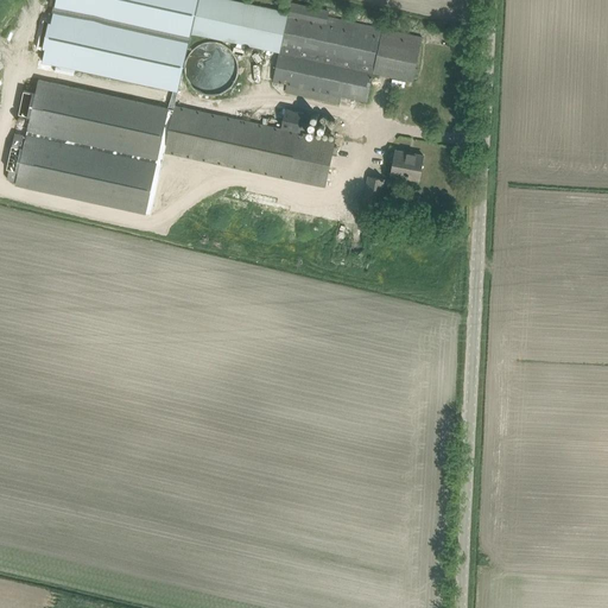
[(381,36),(327,24),(329,10),(290,1),(289,11),(236,0),(196,0),(190,33),(280,52),(273,80),(287,83),(285,93),(339,105),(341,95),(367,101),(373,74),(412,82),(415,73),(417,73),(417,69),(416,69),(420,43),(381,35),(381,36)]
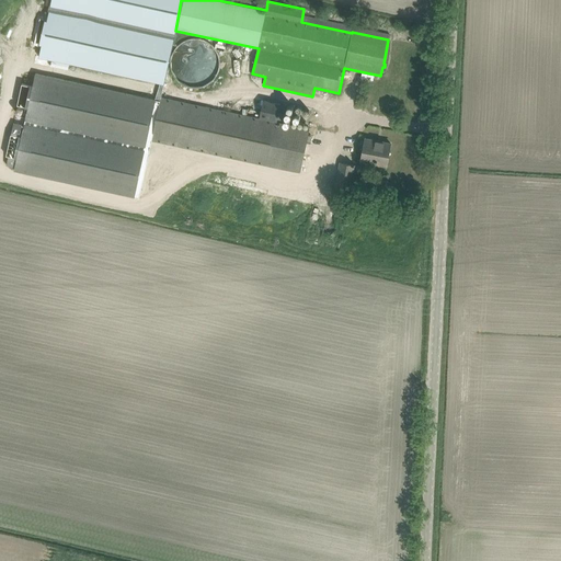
[(170,61),(170,67),(171,72),(174,77),(178,81),(183,86),(189,88),(195,88),(201,88),(205,86),(209,83),(214,80),(217,75),(219,69),(220,61),(219,56),(217,52),(216,48),(210,43),(205,41),(201,38),(195,37),(190,38),(184,41),(181,42),(175,46),(174,49),(172,53),(171,57),(170,61)]
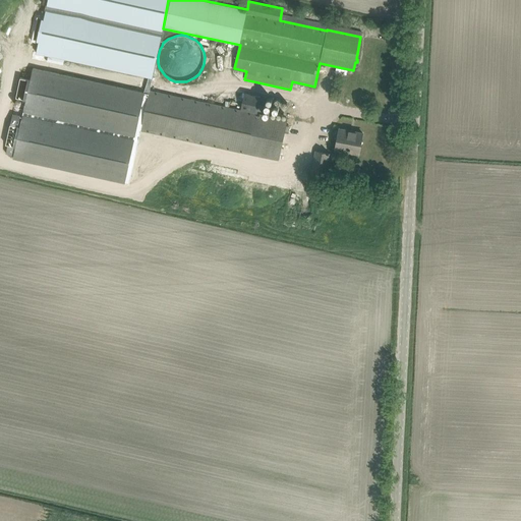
[(287,119),(257,113),(261,97),(244,93),(241,109),(149,90),(148,94),(34,68),(31,79),(21,77),(16,97),(26,100),(22,116),(13,114),(6,145),(8,145),(6,154),(14,155),(13,159),(129,184),(139,130),(279,161),(287,119)]
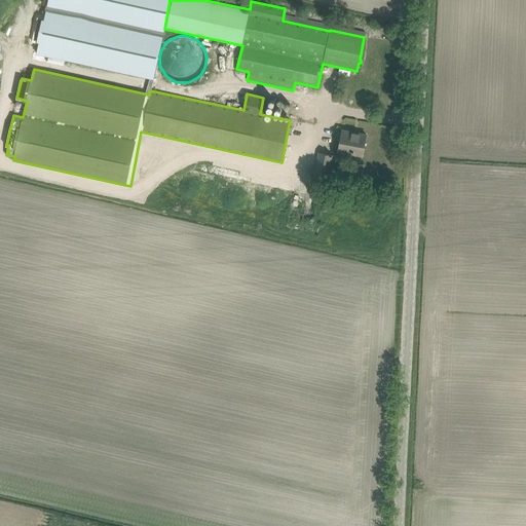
[(342,130),(339,151),(363,155),(367,135),(342,130)]
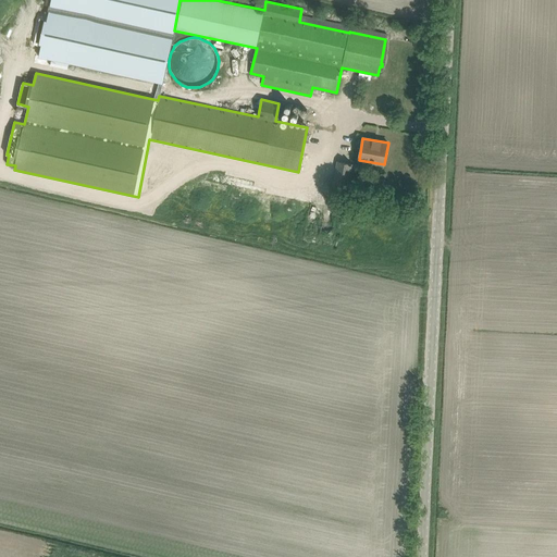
[(333,185),(337,185),(348,187),(351,164),(337,162),(333,185)]
